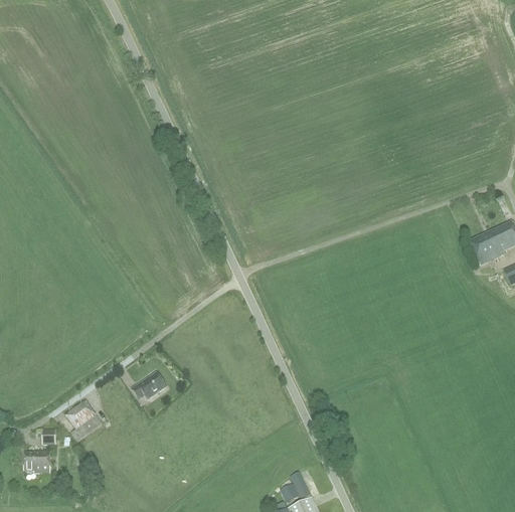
[(504,247),(514,242),(514,226),(512,220),(470,239),(481,265),(506,253),(504,250),(505,249),(504,247)]
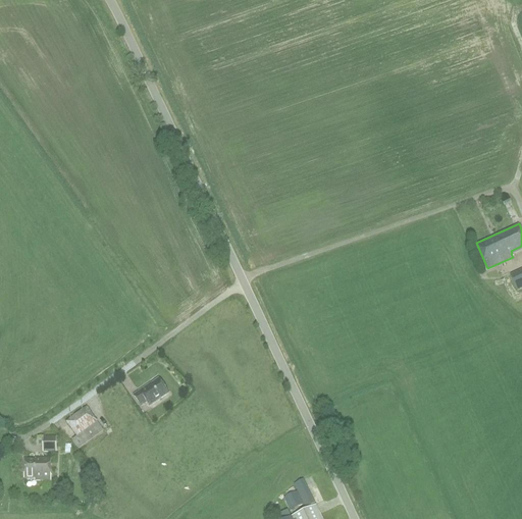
[(521,284),(521,266),(510,272),(517,288),(521,284)]
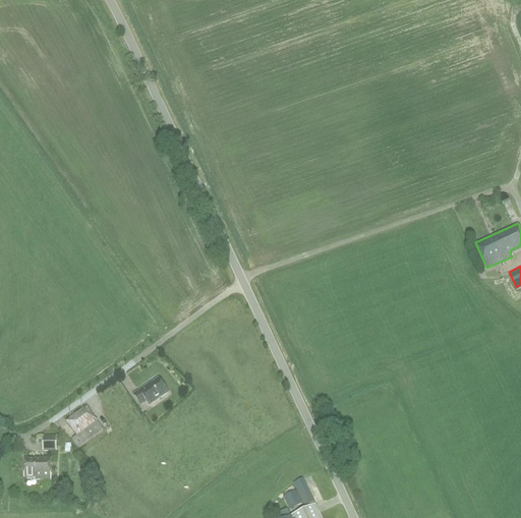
[(150,403),(168,390),(159,377),(148,384),(147,383),(133,392),(141,403),(147,399),(150,403)]
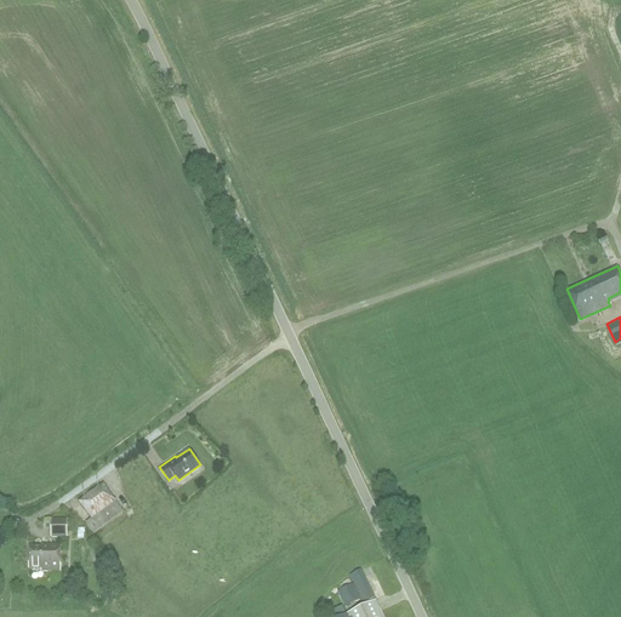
[(91,515),(85,520),(93,531),(124,509),(117,498),(103,480),(79,498),(91,515)]
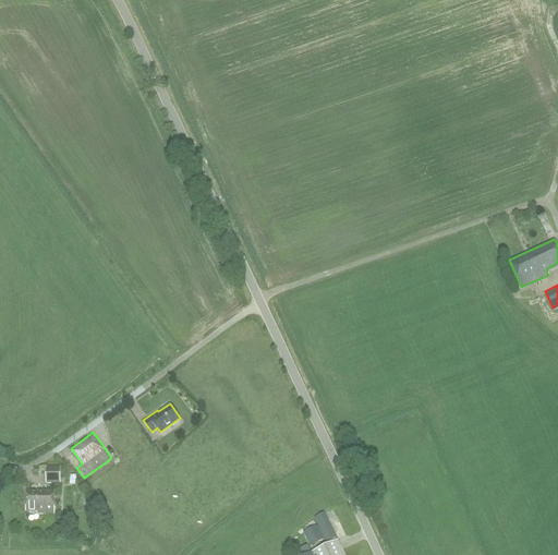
[(61,463),(46,463),(46,481),(61,481),(61,463)]
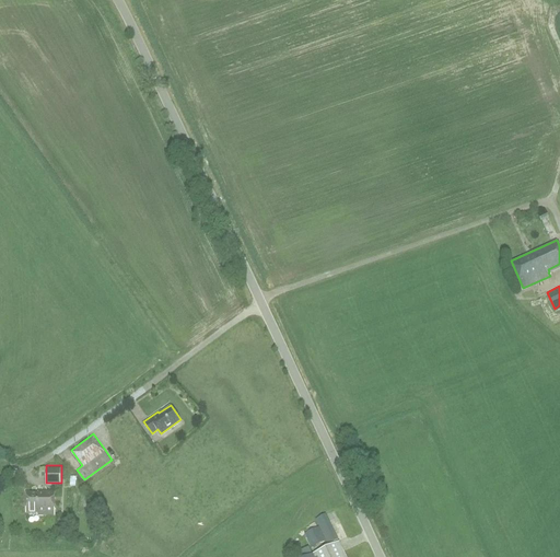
[(54,513),(55,490),(42,489),(42,491),(26,491),(25,511),(37,512),(37,513),(54,513)]
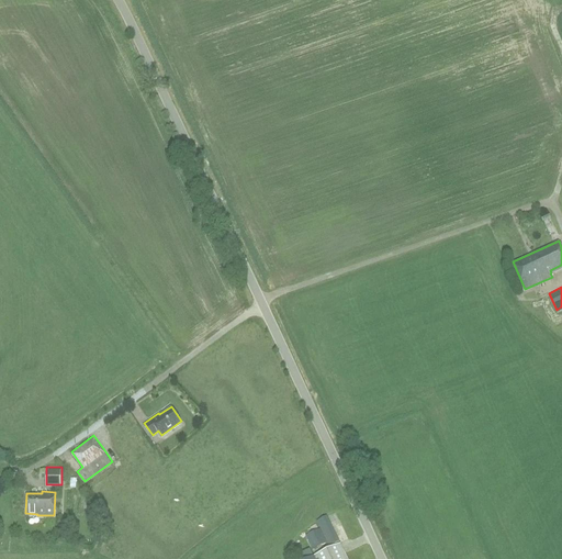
[(339,539),(327,513),(316,518),(328,545),(339,539)]
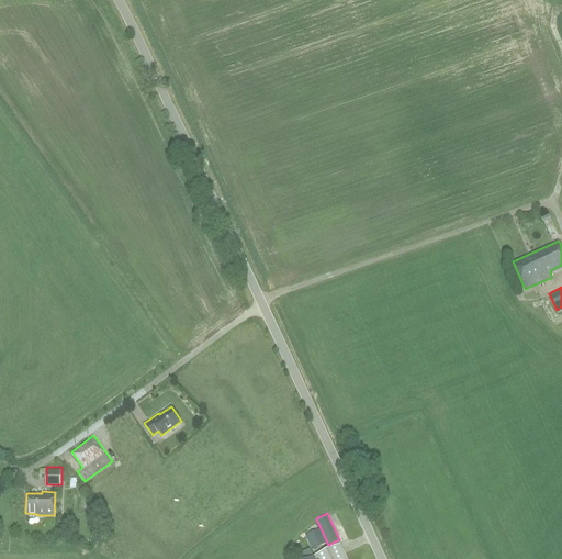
[(349,558),(340,540),(313,554),(302,558),(349,558)]
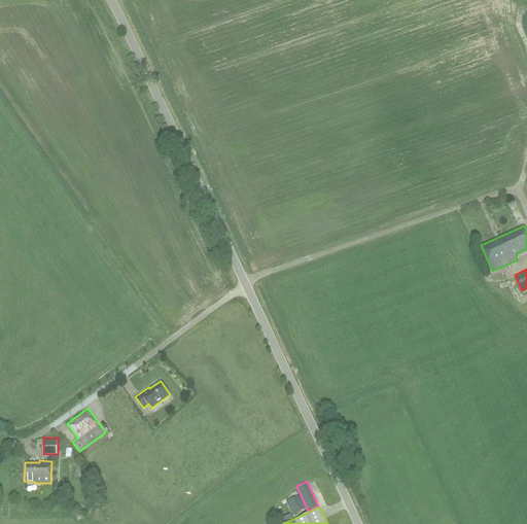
[(290,513),(274,521),(275,523),(283,523),(293,519),(290,513)]
